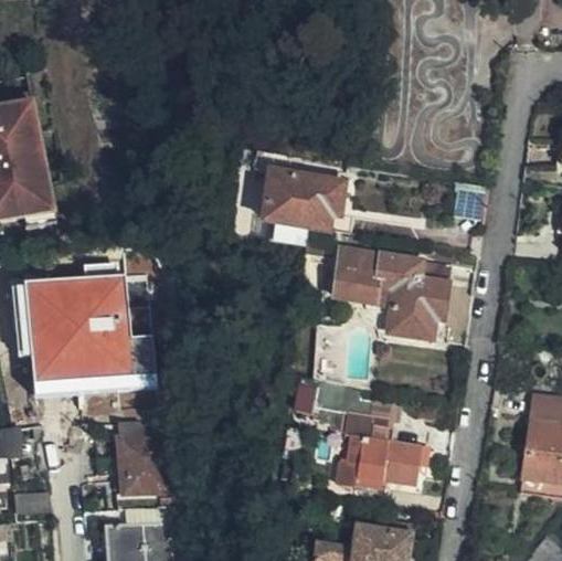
[(0,108),(0,236),(59,225),(55,211),(35,103),(0,108)]
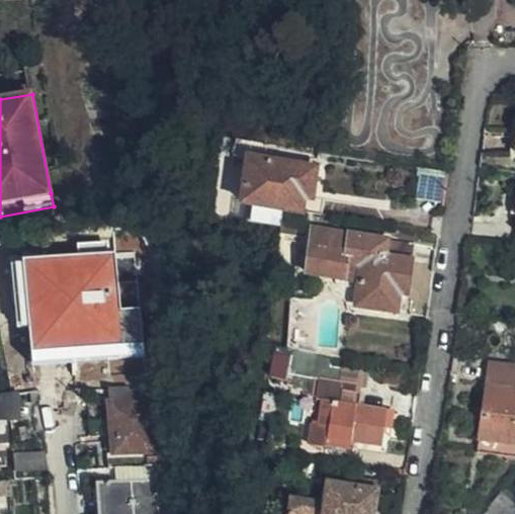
[(242,204),(289,212),(299,212),(302,197),(310,198),(315,169),(246,161),(242,204)]
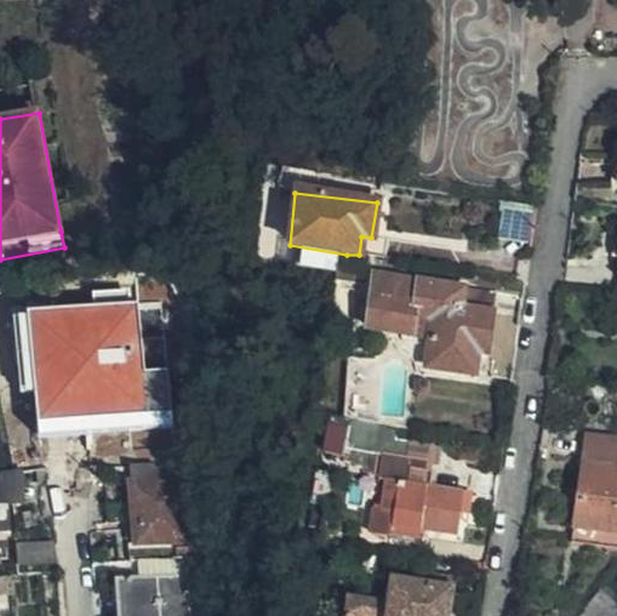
[(533,205),(503,200),(497,237),(529,241),(533,205)]
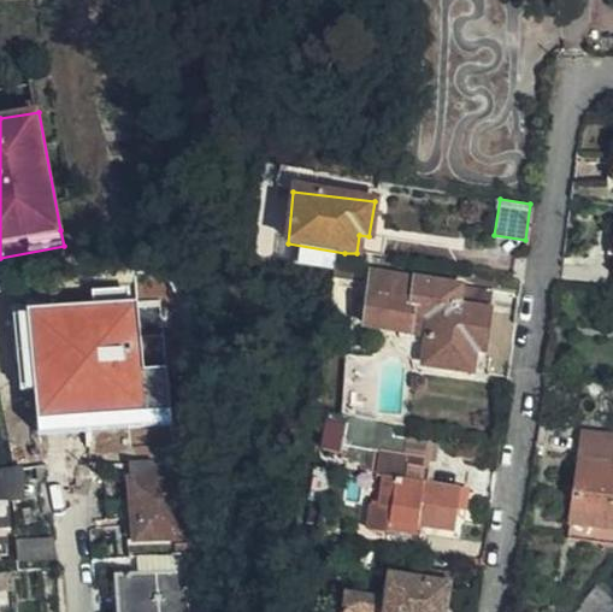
[(365,327),(407,331),(412,315),(430,317),(428,335),(424,364),(470,370),(472,357),(483,358),(493,290),(434,283),(372,274),(365,327)]
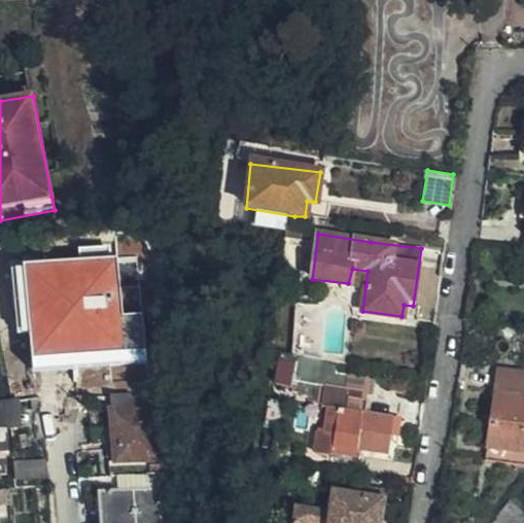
[(143,251),(27,259),(35,367),(151,358),(143,251)]
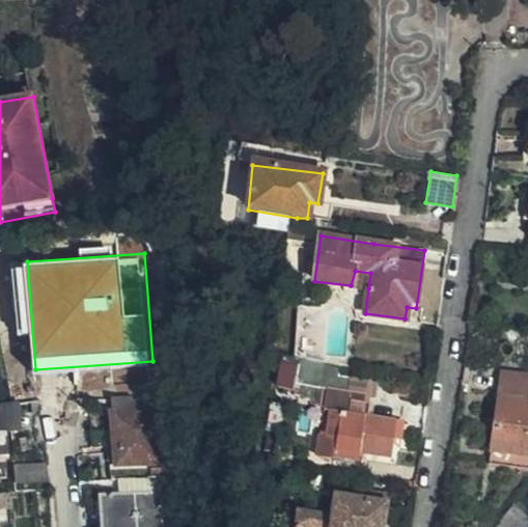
[(355,271),(351,285),(368,288),(370,273),(355,271)]
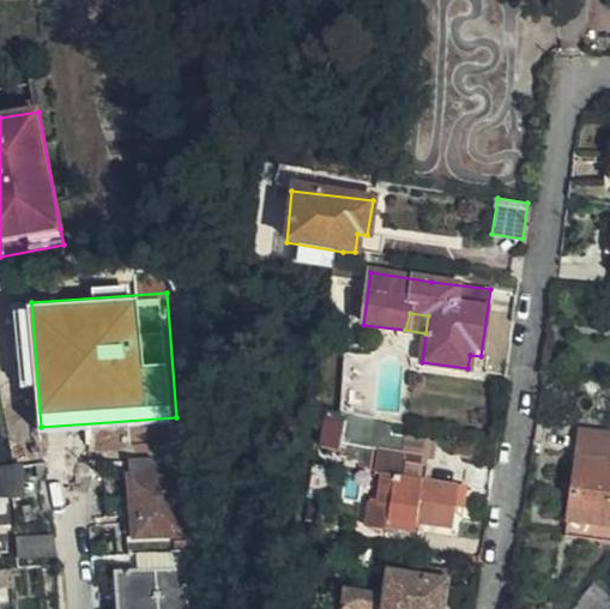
[(342,416),(322,412),(316,450),(340,453),(342,446),(339,446),(342,416)]
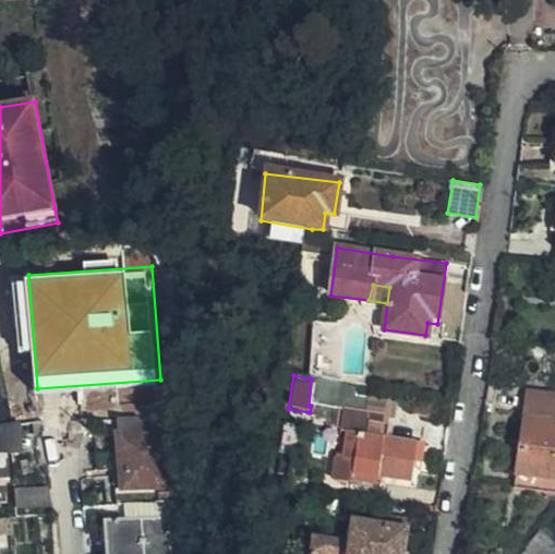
[(356,387),(311,378),(309,406),(311,406),(336,410),(339,410),(337,429),(337,431),(344,431),(340,455),(334,454),(330,480),(349,482),(348,484),(373,488),(374,474),(409,480),(412,459),(420,460),(422,442),(384,436),(382,435),(383,422),(381,422),(382,413),(364,411),(366,397),(354,395),(356,387)]
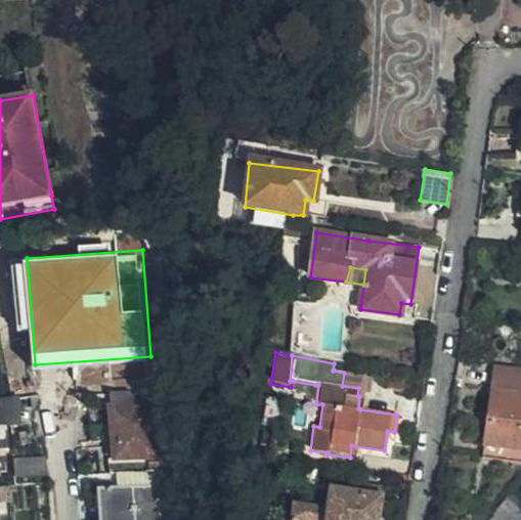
[(520,372),(493,367),(483,443),(520,447),(520,372)]
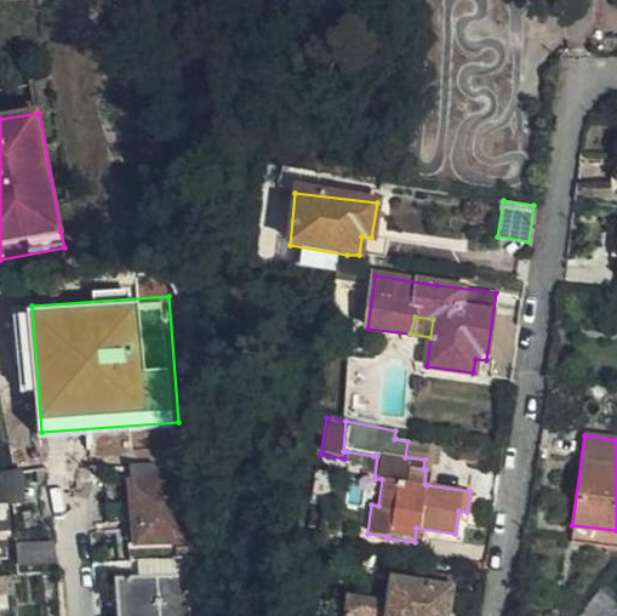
[(432,444),(407,441),(405,457),(424,460),(423,469),(426,469),(424,484),(427,485),(432,444)]
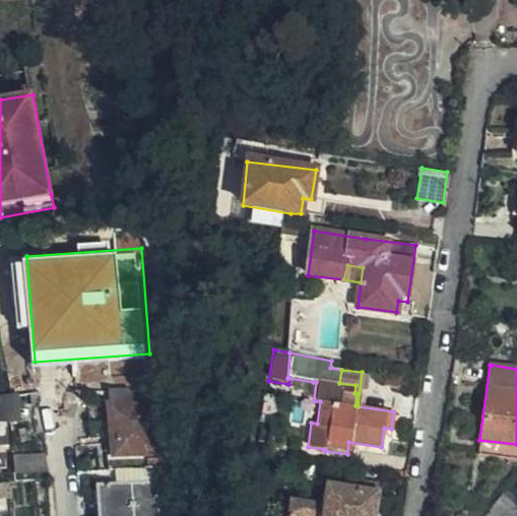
[(0,398),(0,423),(31,418),(29,404),(20,406),(19,397),(18,397),(13,397),(0,398)]
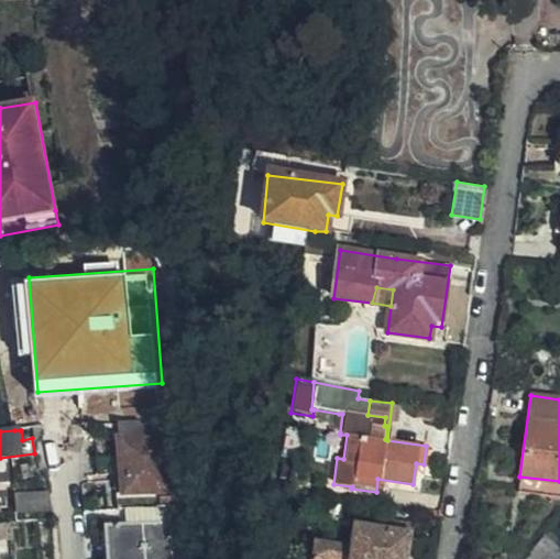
[(98,451),(99,470),(122,468),(122,485),(177,484),(175,433),(122,436),(121,450),(98,451)]
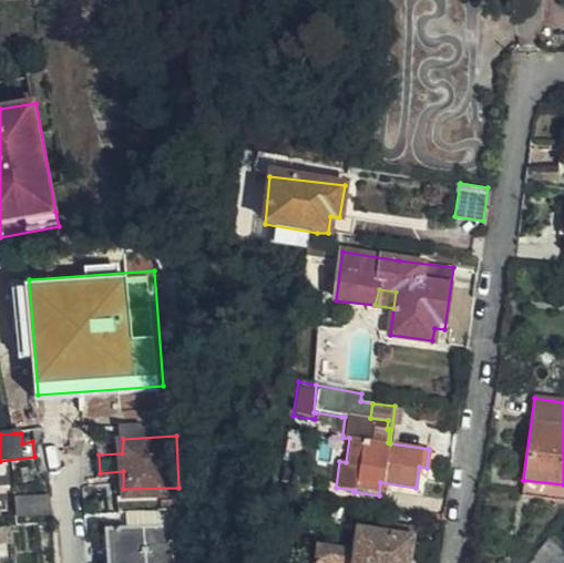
[(0,464),(0,509),(10,509),(9,492),(14,490),(14,477),(9,477),(8,464),(0,464)]
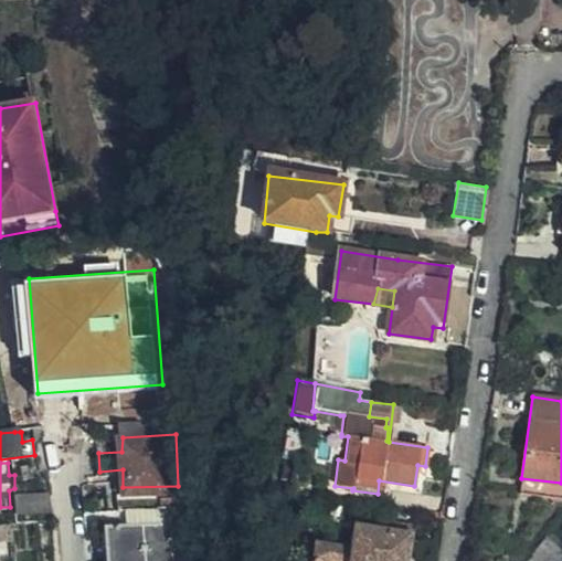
[(41,480),(39,467),(27,467),(28,480),(41,480)]
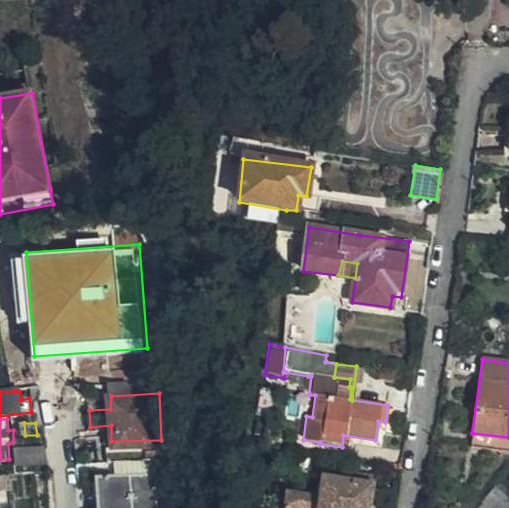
[(508,437),(472,433),(470,446),(508,451),(508,437)]
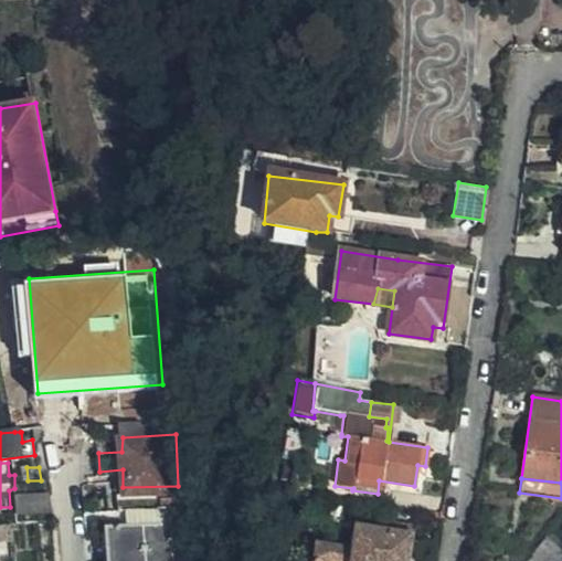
[(172,560),(171,521),(112,525),(112,560),(172,560)]
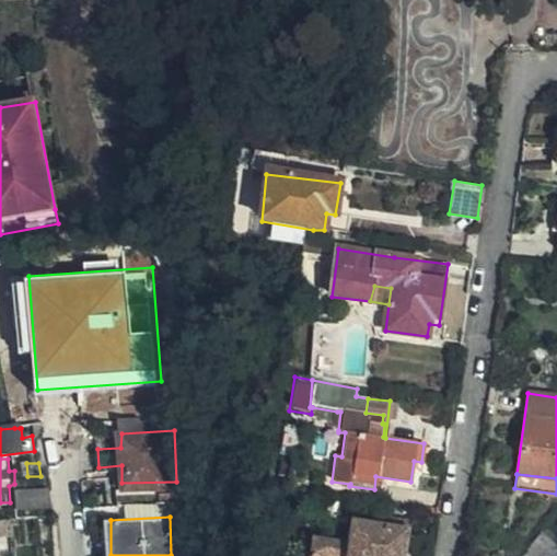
[(407,521),(382,518),(381,526),(406,530),(407,521)]
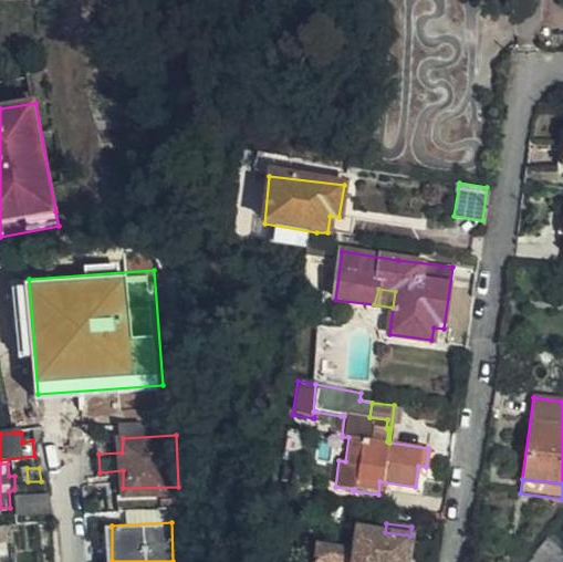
[(352,553),(351,561),(408,561),(412,537),(410,536),(385,532),(356,529),(352,553)]
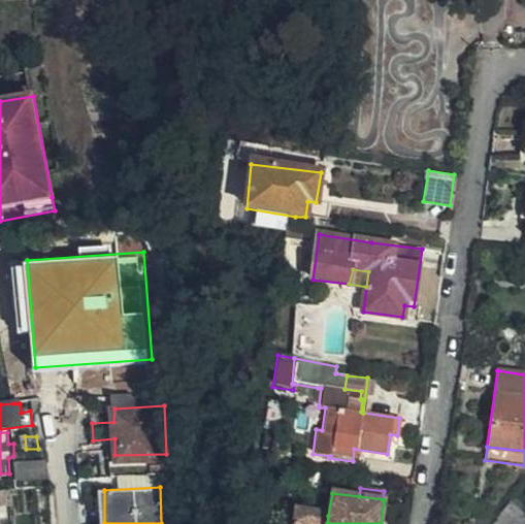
[(524,513),(512,502),(492,523),(524,523),(524,513)]
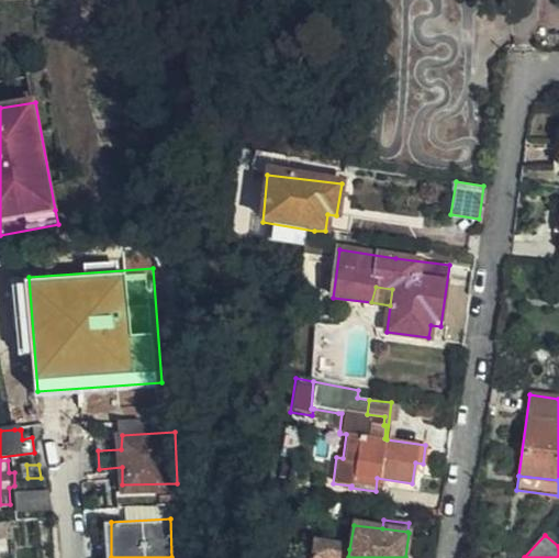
[(348,557),(349,549),(313,544),(311,557),(348,557)]
